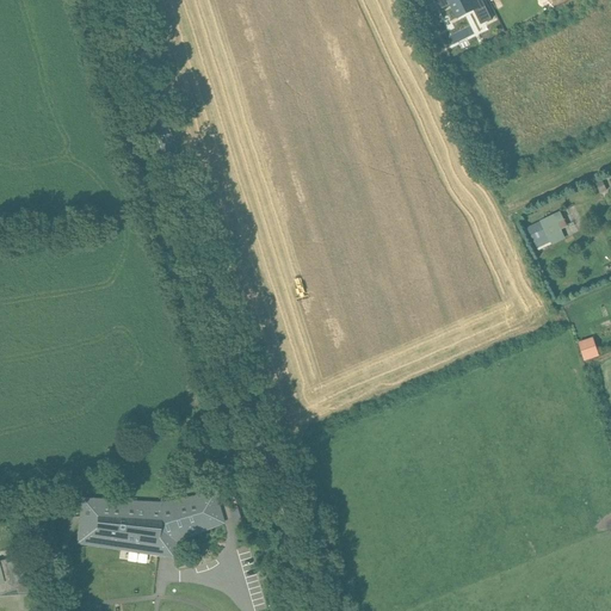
[(437,0),(442,10),(452,5),(460,17),(473,10),(480,6),(487,22),(492,19),(482,0),(437,0)]
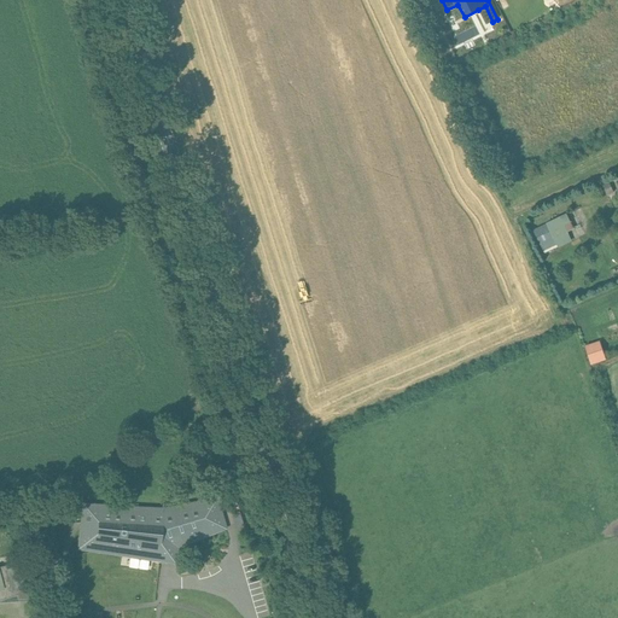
[(611,184),(604,187),(608,196),(614,192),(611,184)]
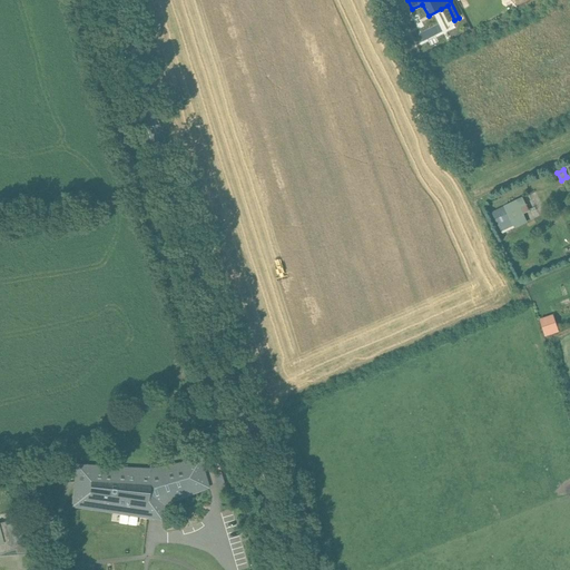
[(505,207),(492,213),(501,233),(514,226),(509,214),(527,206),(528,206),(524,198),(505,207)]
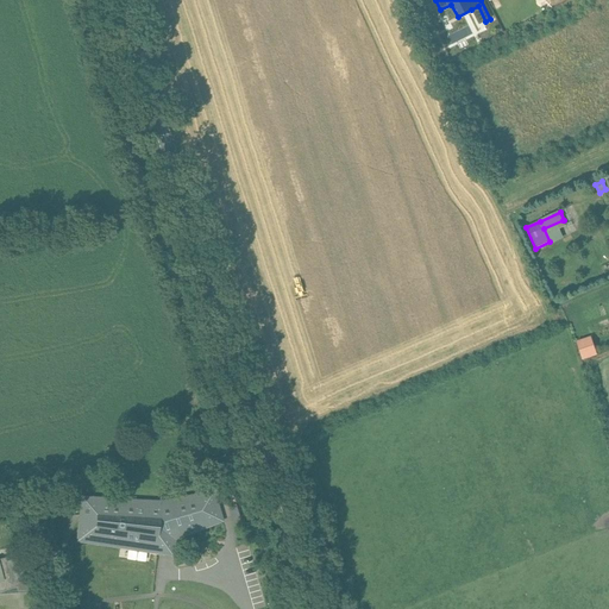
[(577,340),(584,360),(600,356),(592,336),(577,340)]
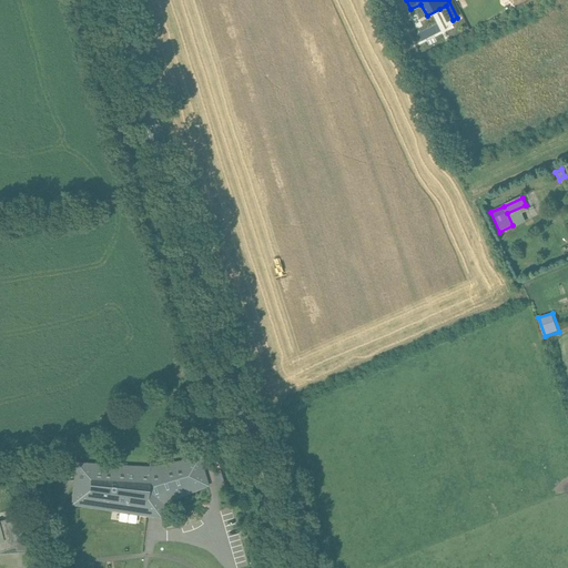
[(78,486),(75,503),(115,508),(114,510),(145,515),(145,513),(146,513),(146,509),(164,501),(204,486),(196,462),(150,472),(80,467),(78,482),(78,486)]
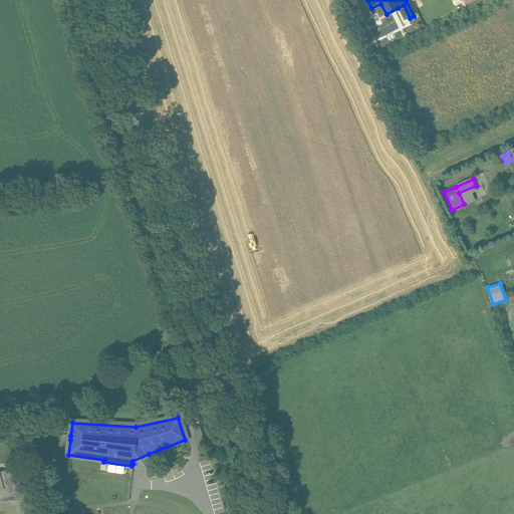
[(5,471),(0,472),(0,479),(5,498),(14,496),(15,499),(24,498),(23,487),(21,488),(19,480),(20,479),(18,471),(6,474),(5,471)]
